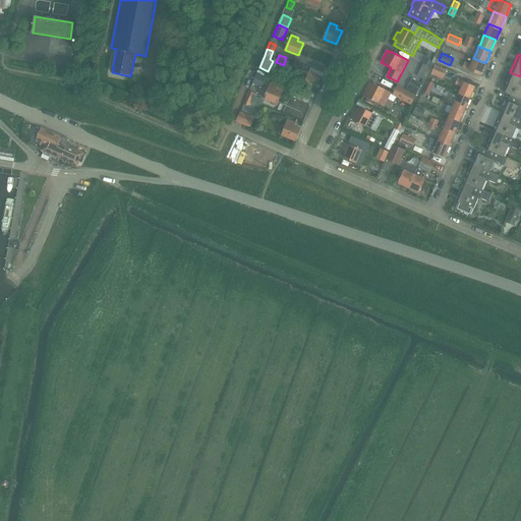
[(423,55),(419,61),(429,66),(432,60),(423,55)]
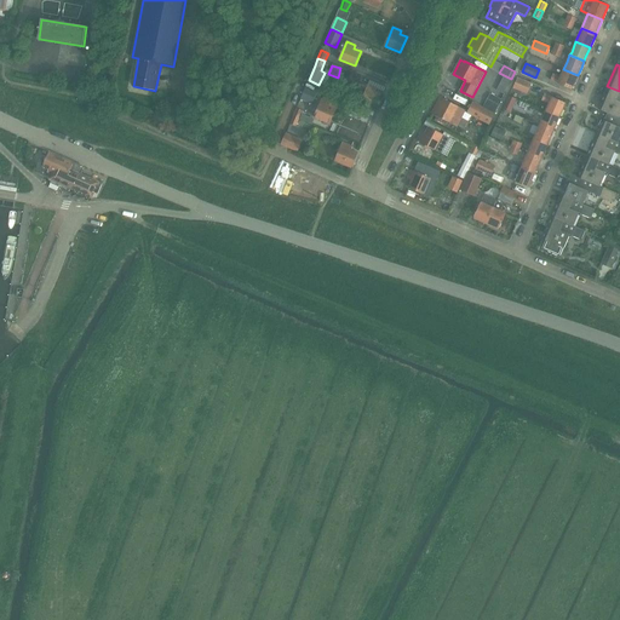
[(554,74),(550,80),(557,84),(558,84),(572,90),(577,79),(578,75),(563,69),(562,72),(561,76),(554,74)]
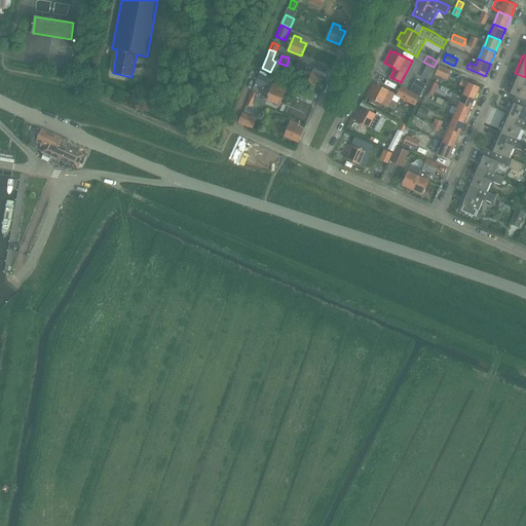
[(427,65),(424,71),(430,74),(434,68),(427,65)]
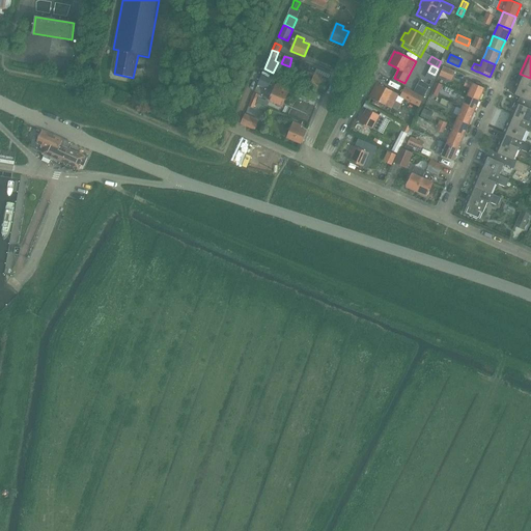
[(455,72),(444,66),(443,66),(440,76),(451,80),(455,72)]
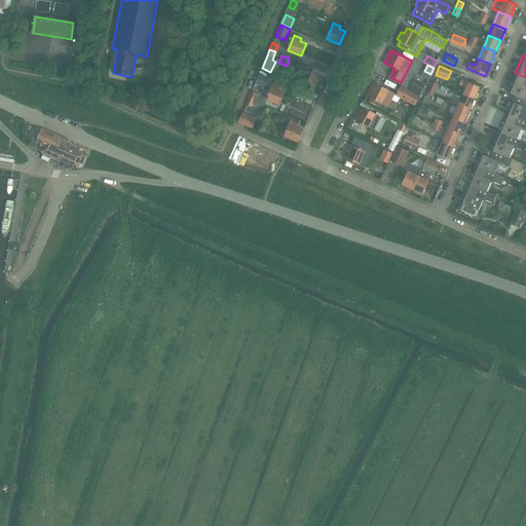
[(305,87),(320,94),(324,81),(318,78),(320,76),(312,72),(305,87)]
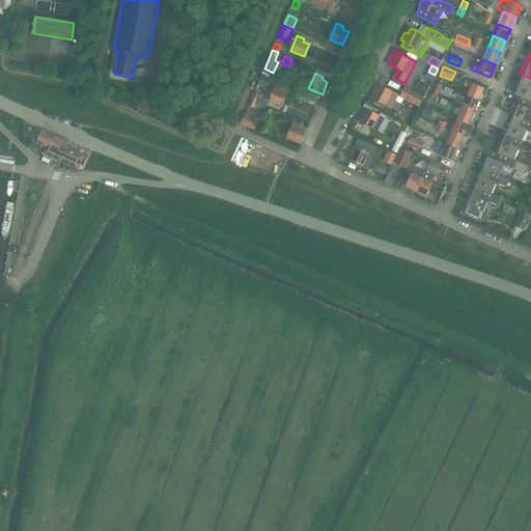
[(520,96),(530,101),(530,78),(520,74),(511,93),(520,96)]
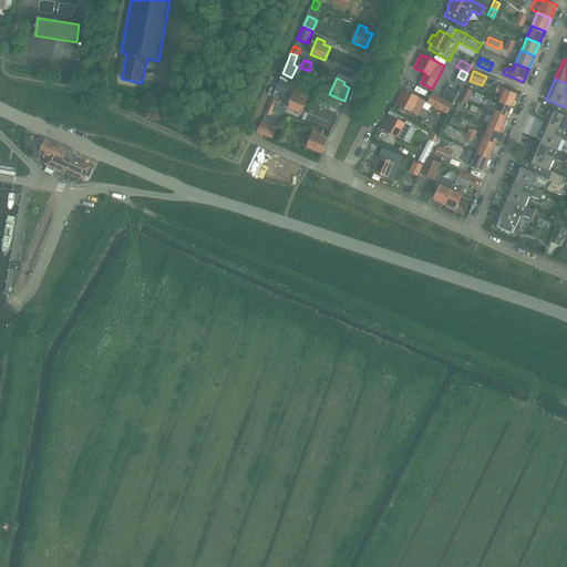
[(280,80),(276,89),(275,91),(286,95),(290,84),(280,80)]
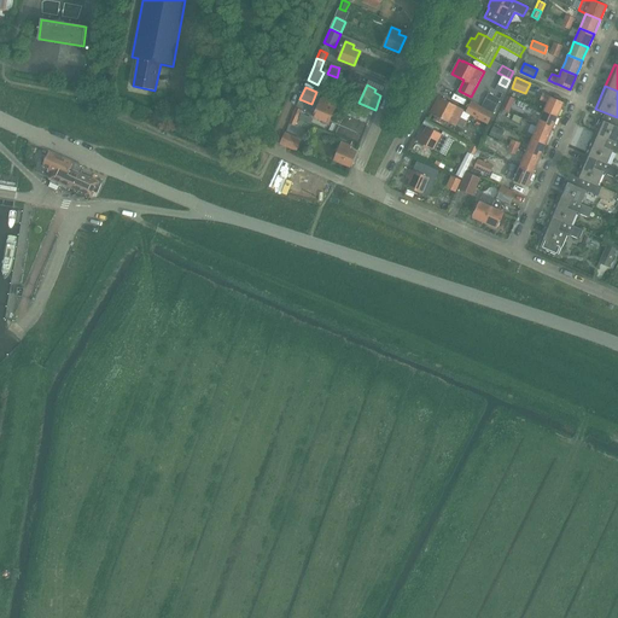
[(487,97),(483,104),(487,105),(485,109),(494,114),(499,105),(501,99),(500,99),(496,97),(489,93),(487,97)]
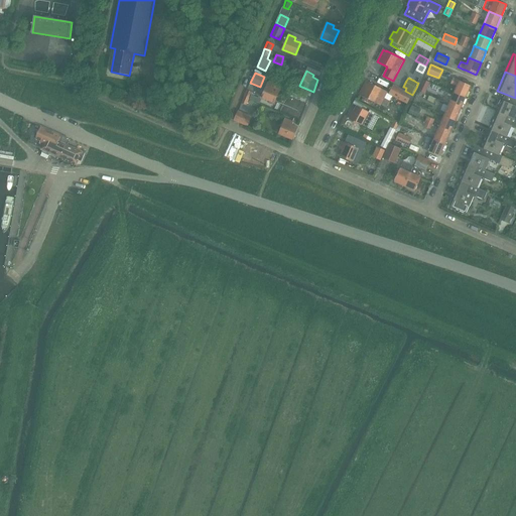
[(458,86),(455,93),(466,98),(471,86),(454,78),(450,84),(458,86)]
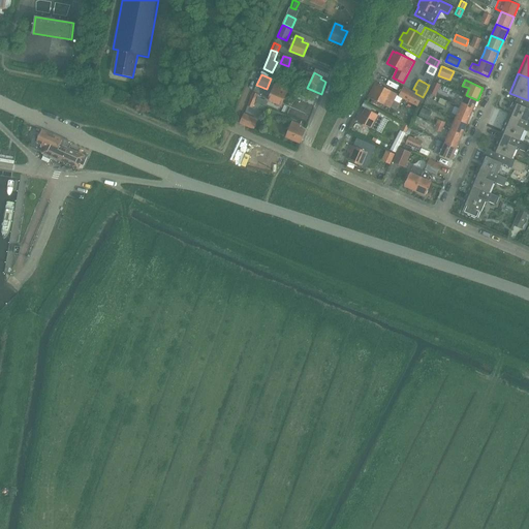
[(434,82),(429,93),(436,96),(440,84),(434,82)]
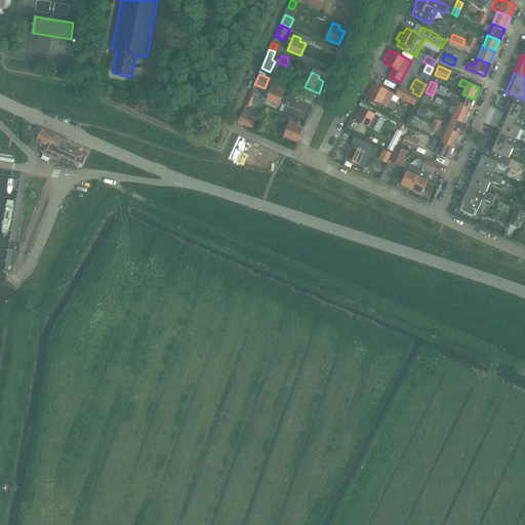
[(366,95),(381,104),(388,107),(395,93),(373,82),(366,95)]
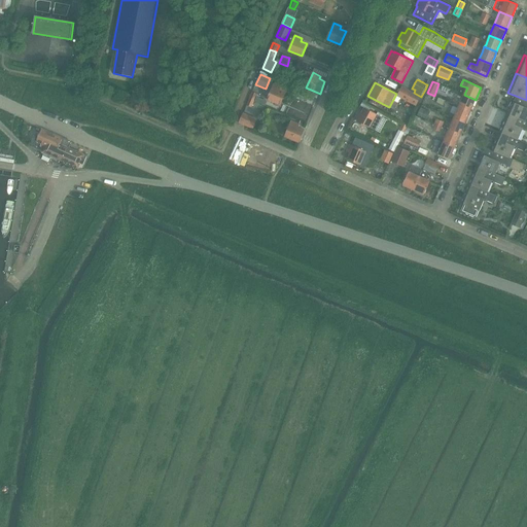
[(281,84),(280,86),(274,83),(268,99),(280,105),(286,92),(287,88),(281,84)]
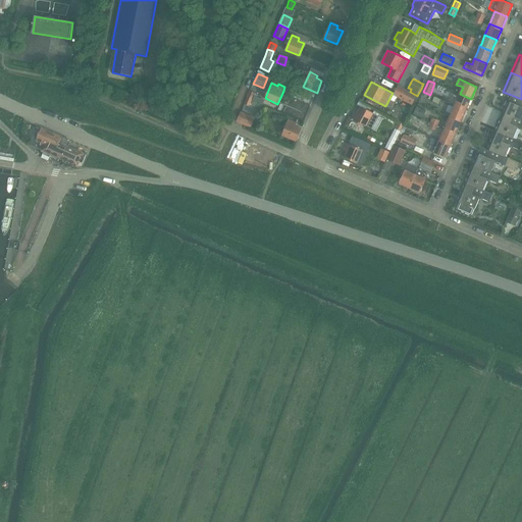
[(398,86),(393,95),(412,105),(416,97),(417,96),(410,92),(398,85),(398,86)]
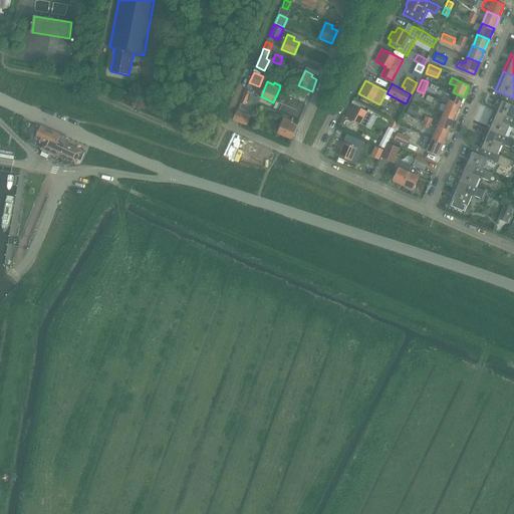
[(217,104),(223,91),(214,87),(208,100),(217,104)]
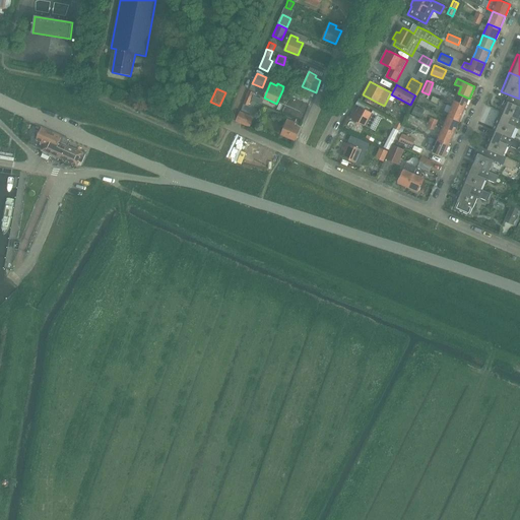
[(458,93),(454,105),(464,109),(469,99),(458,93)]
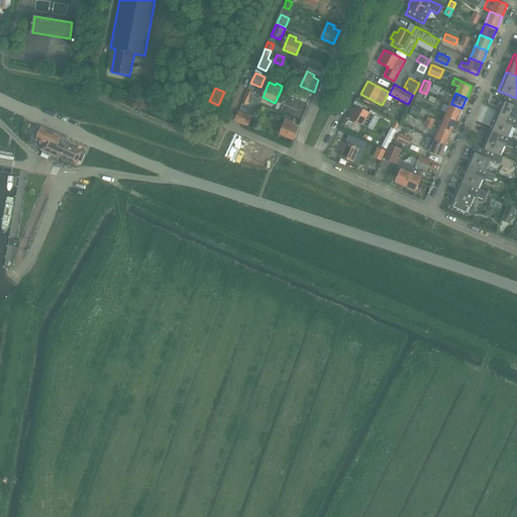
[(502,100),(497,111),(516,119),(516,116),(516,98),(506,94),(503,100),(502,100)]
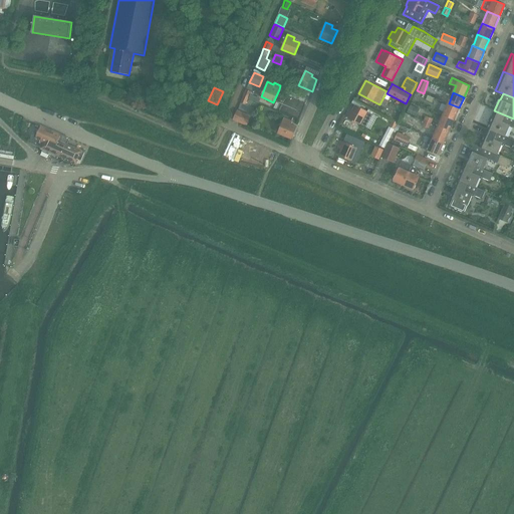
[(441,101),(434,97),(428,95),(426,100),(439,105),(441,101)]
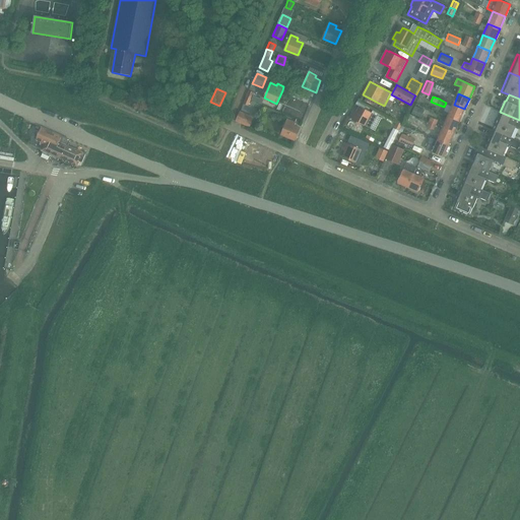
[(454,105),(448,117),(458,123),(464,109),(454,105)]
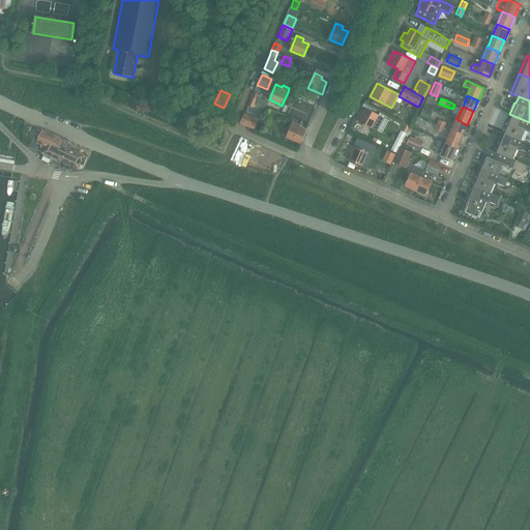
[(360,113),(356,119),(372,128),(378,130),(384,118),(379,116),(366,109),(363,115),(360,113)]
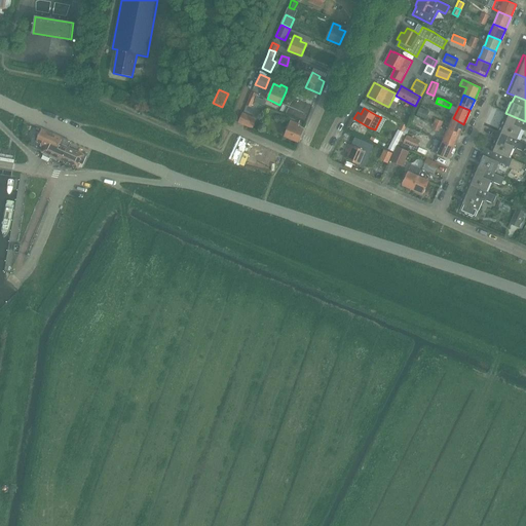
[(420,108),(416,115),(425,119),(429,112),(420,108)]
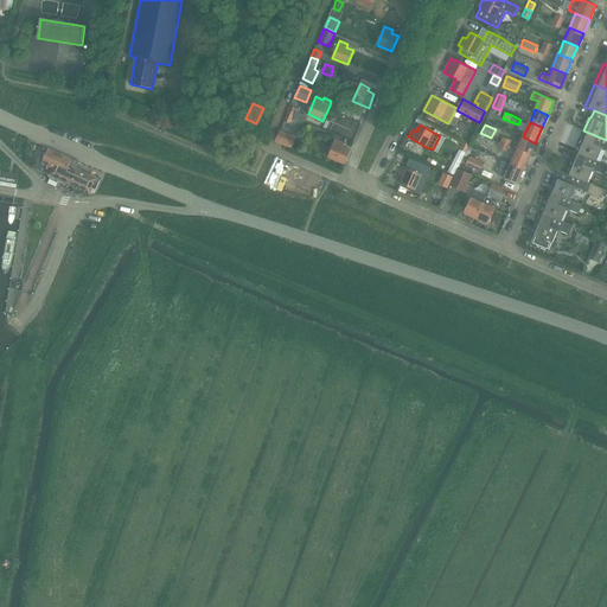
[(280,131),(275,142),(292,148),(296,136),(280,131)]
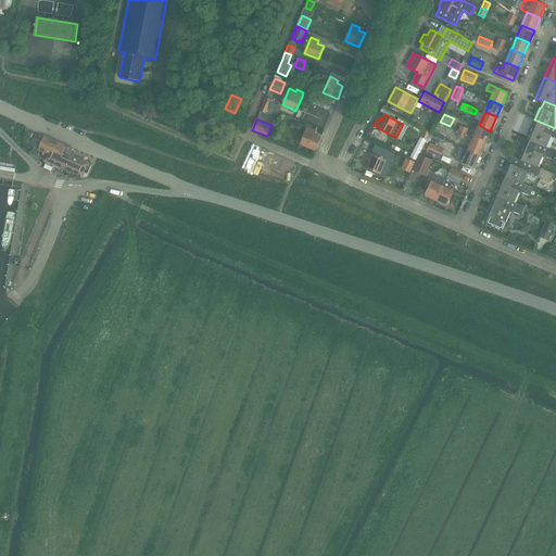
[(534,119),(526,139),(546,148),(552,136),(555,138),(555,128),(534,119)]
